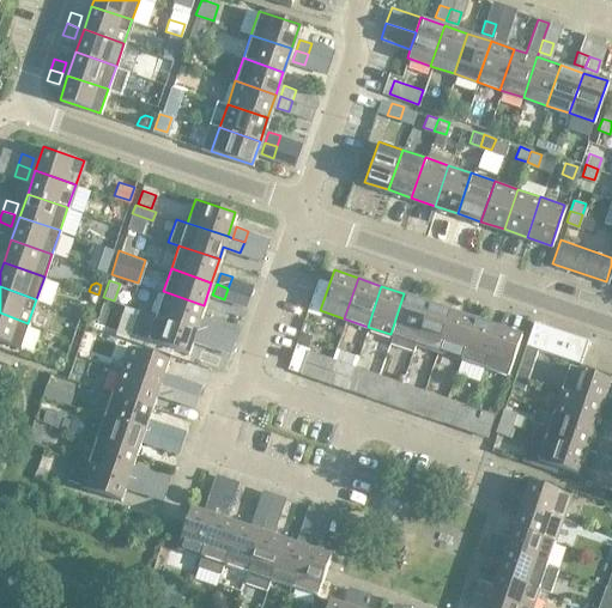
[(204,305),(163,291),(155,315),(195,328),(200,330),(212,334),(216,323),(199,317),(204,305)]
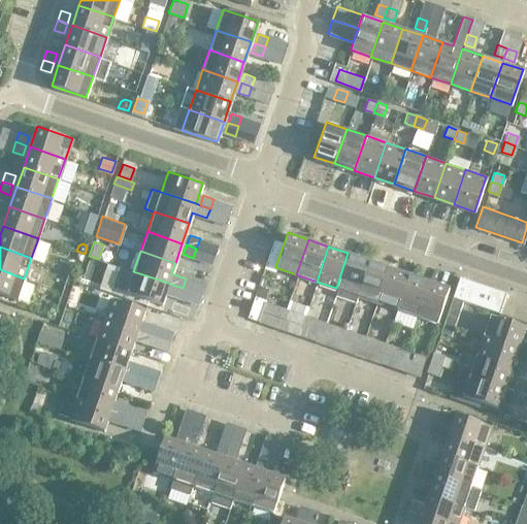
[(368,260),(348,253),(336,288),(334,295),(354,302),(356,295),(368,260)]
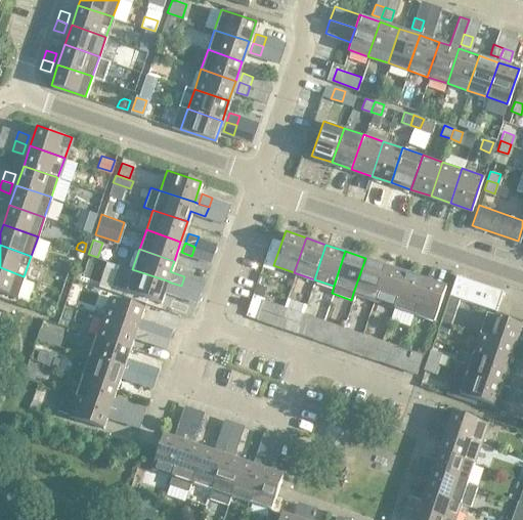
[(385,265),(365,258),(353,293),(374,299),(385,265)]
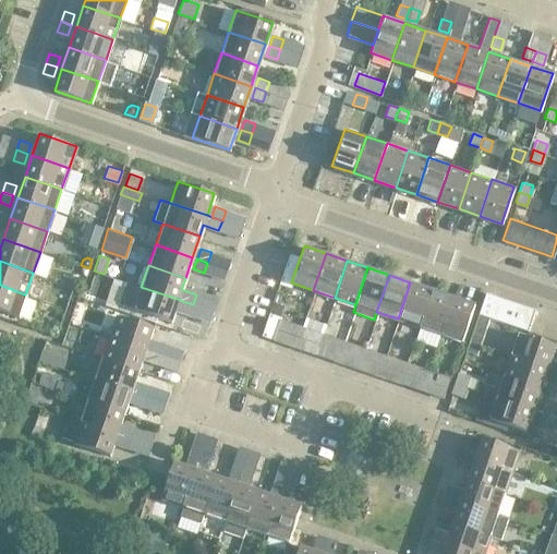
[(431,289),(410,282),(398,318),(419,326),(431,289)]
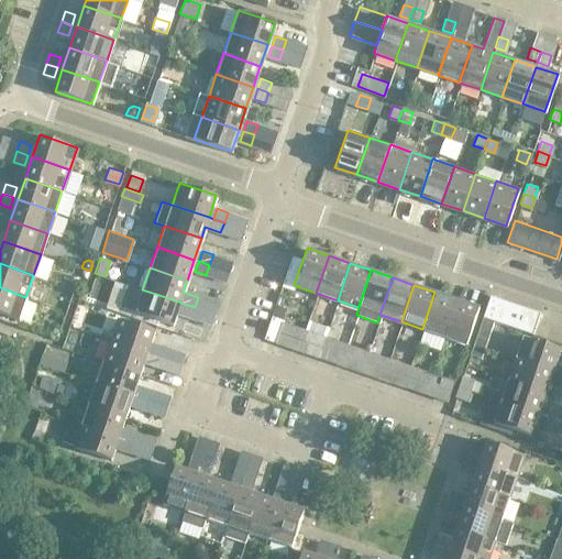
[(25,297),(0,287),(0,311),(19,319),(25,297)]
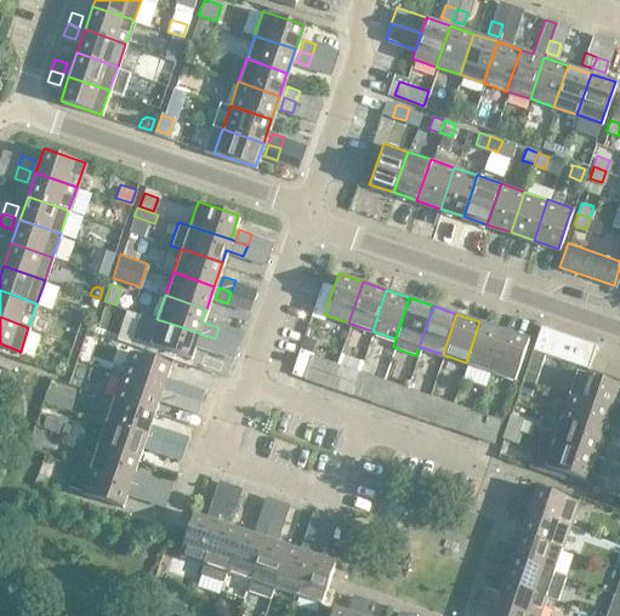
[(198,332),(157,319),(149,343),(189,357),(198,332)]
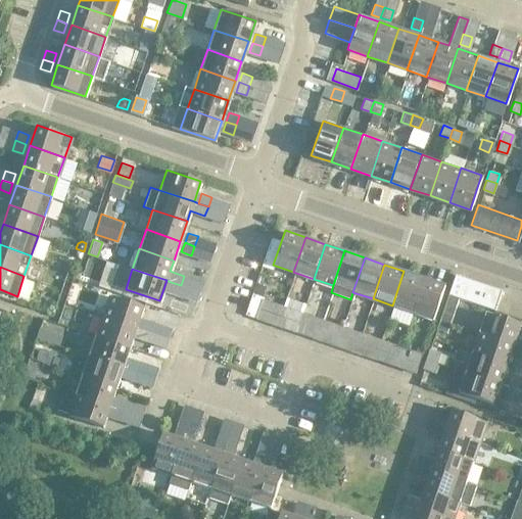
[(424,278),(404,271),(392,305),(412,313),(424,278)]
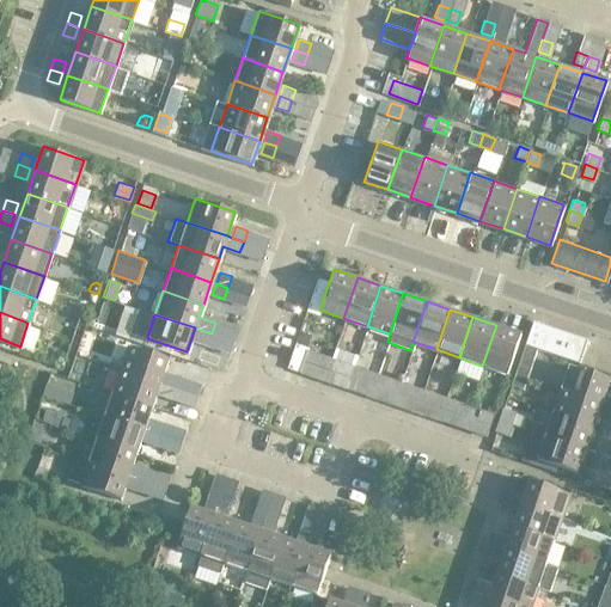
[(586,338),(532,319),(524,343),(578,361),(586,338)]
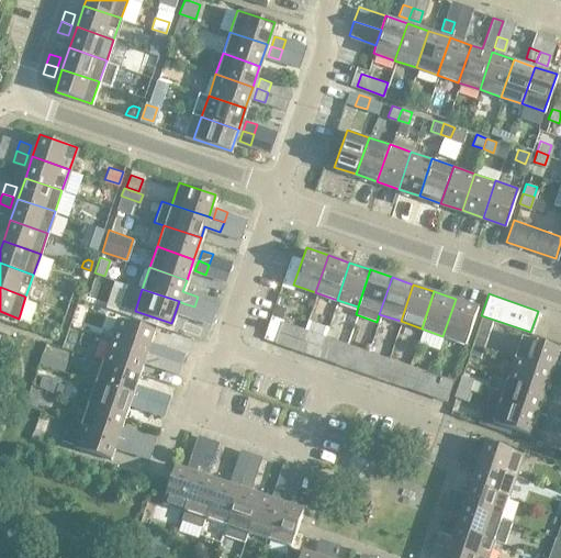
[(478,307),(456,299),(442,336),(464,343),(478,307)]
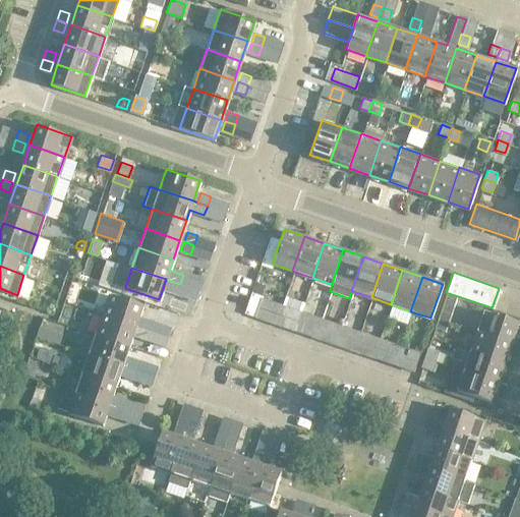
[(180,284),(170,281),(167,290),(177,293),(180,284)]
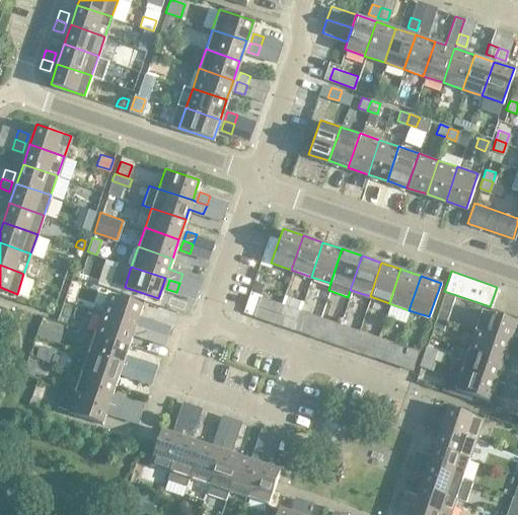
[(253,281),(251,288),(260,291),(263,284),(253,281)]
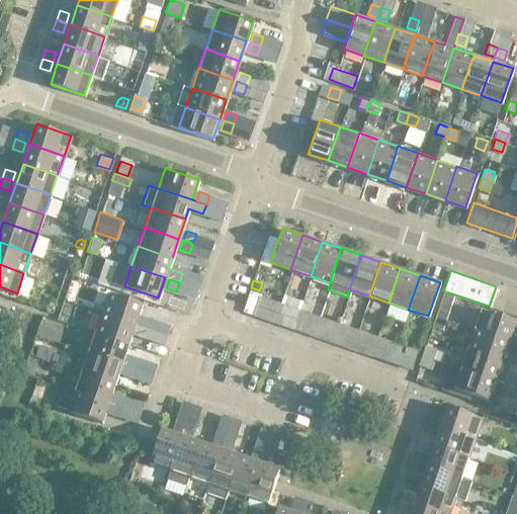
[(107,291),(100,312),(135,323),(142,303),(107,291)]
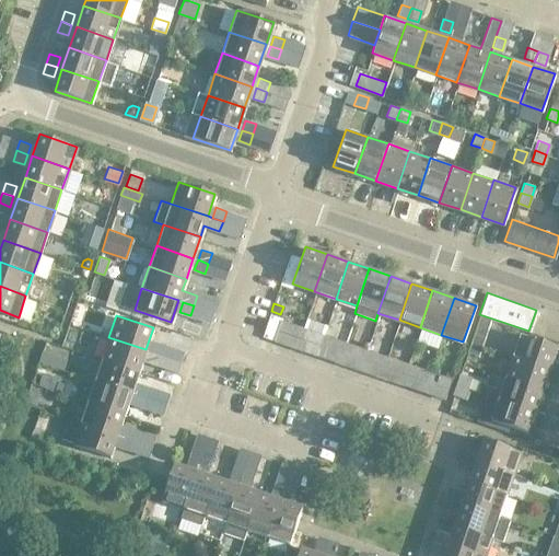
[(281,320),(274,340),(290,345),(293,335),(297,325),(281,320)]
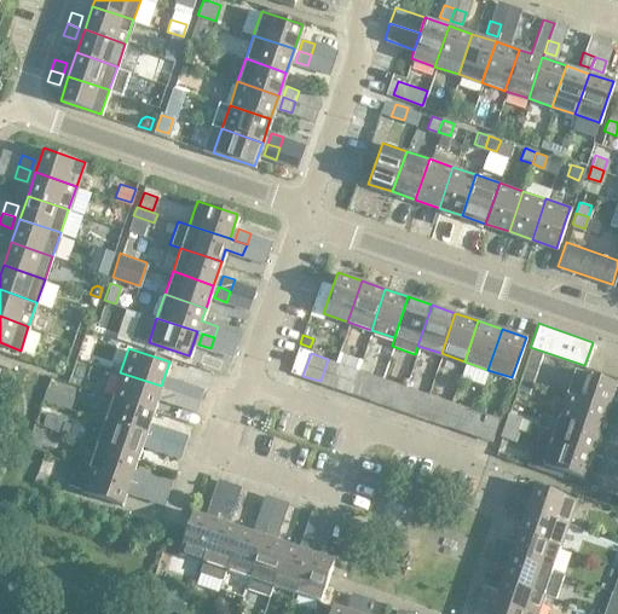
[(340,363),(328,359),(324,370),(336,375),(340,363)]
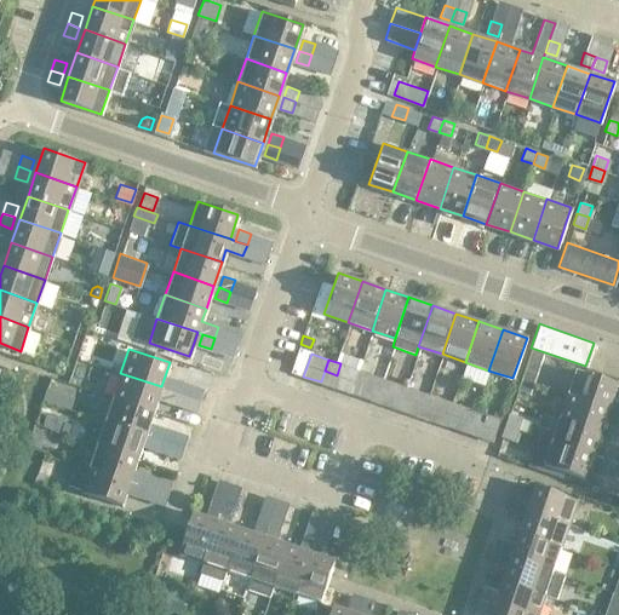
[(537,371),(525,366),(521,378),(532,381),(537,371)]
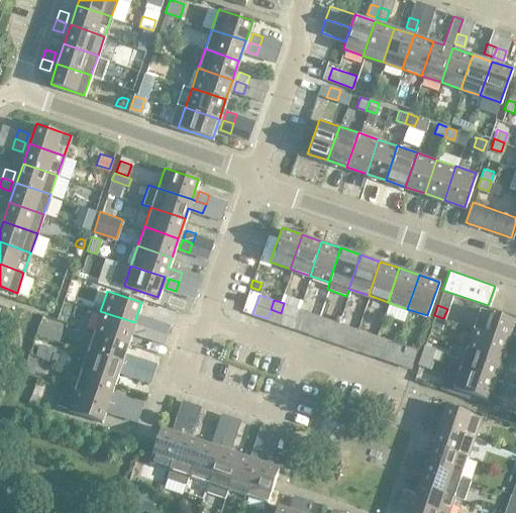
[(479,307),(473,327),(506,339),(513,319),(479,307)]
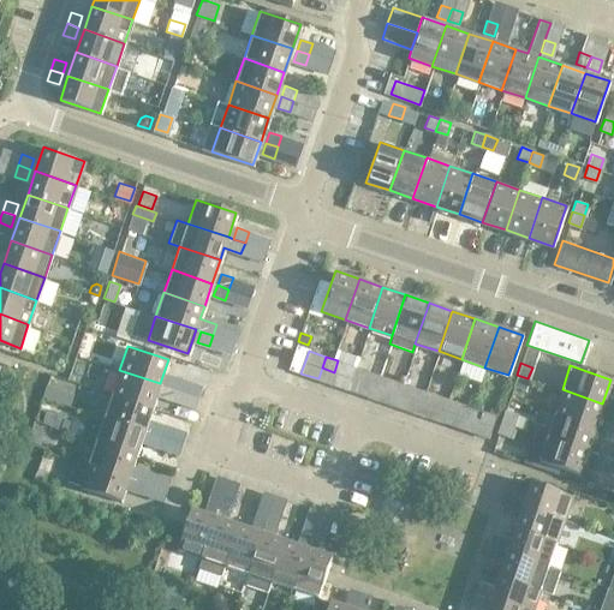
[(334,372),(322,368),(319,378),(331,383),(334,372)]
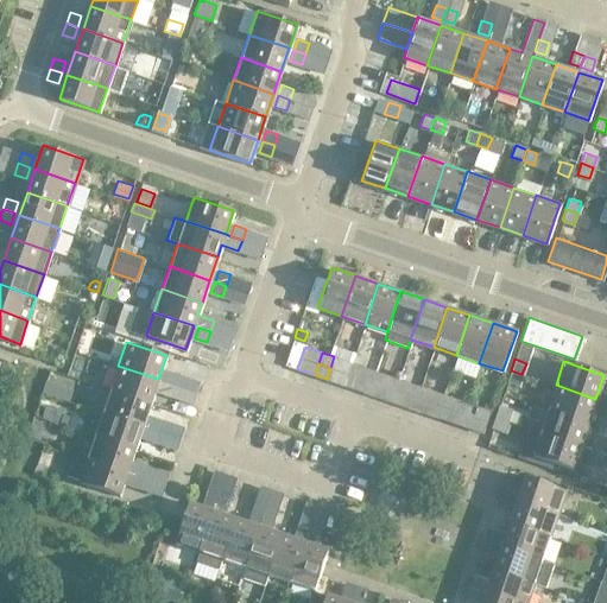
[(158,379),(118,366),(111,388),(150,402),(155,389),(171,395),(175,385),(163,381),(158,379)]
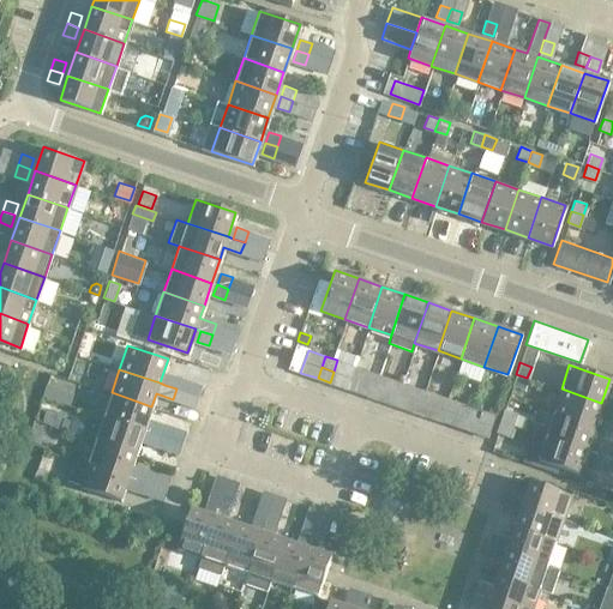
[(372,372),(368,383),(380,387),(384,375),(372,372)]
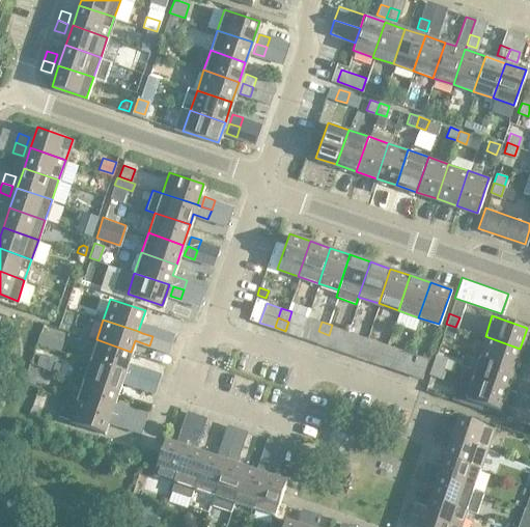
[(145,324),(142,333),(152,336),(156,327),(145,324)]
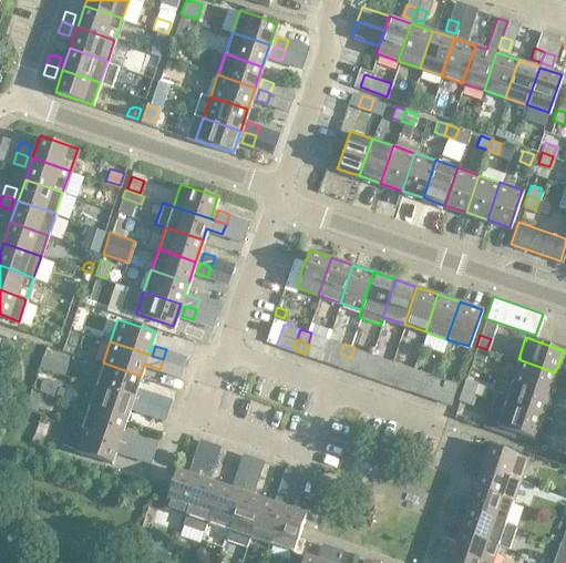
[(486,349),(476,346),(473,356),(483,359),(486,349)]
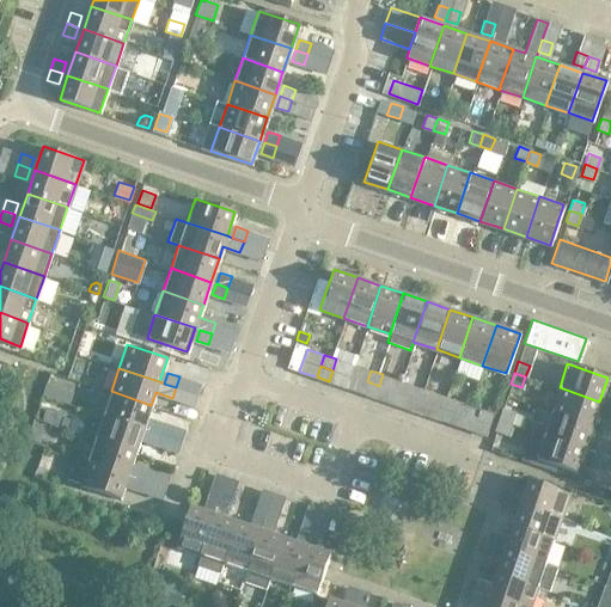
[(379,386),(367,381),(364,393),(374,397),(379,386)]
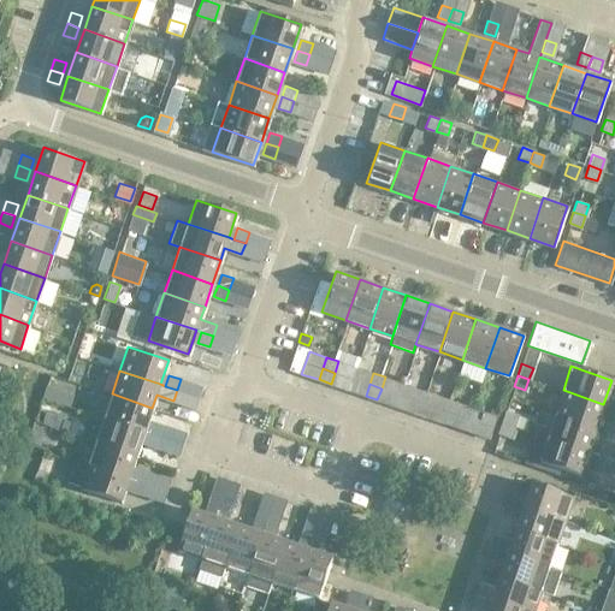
[(45,385),(41,396),(58,402),(61,390),(45,385)]
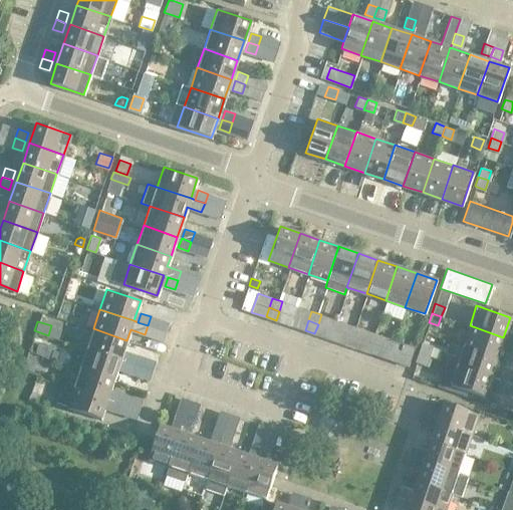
[(349,324),(346,334),(356,337),(359,328),(349,324)]
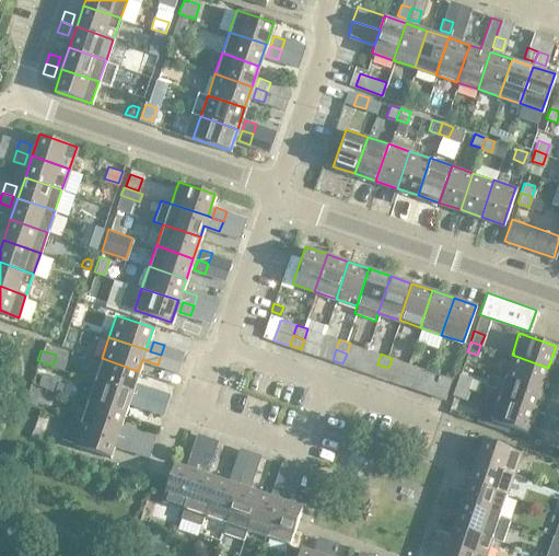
[(548,368),(512,355),(504,377),(542,389),(548,368)]
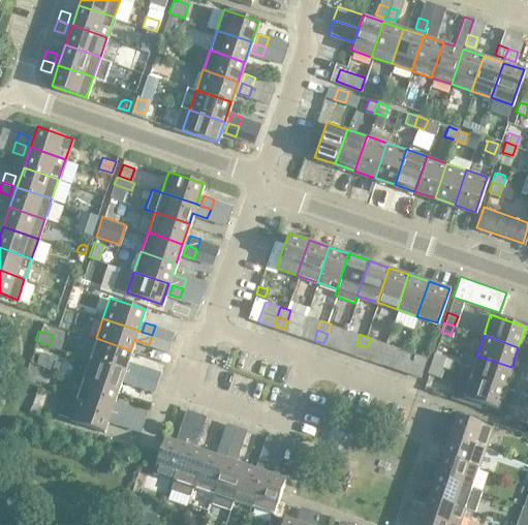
[(130,350),(96,338),(89,358),(124,370),(130,350)]
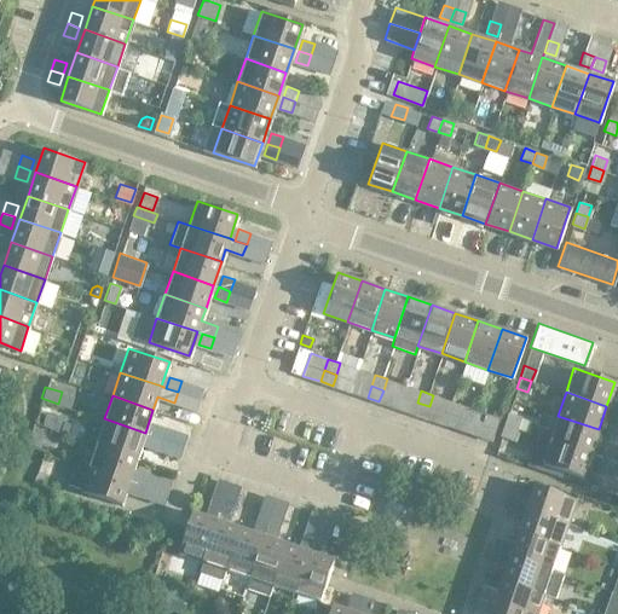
[(429,406),(417,403),(414,413),(426,417),(429,406)]
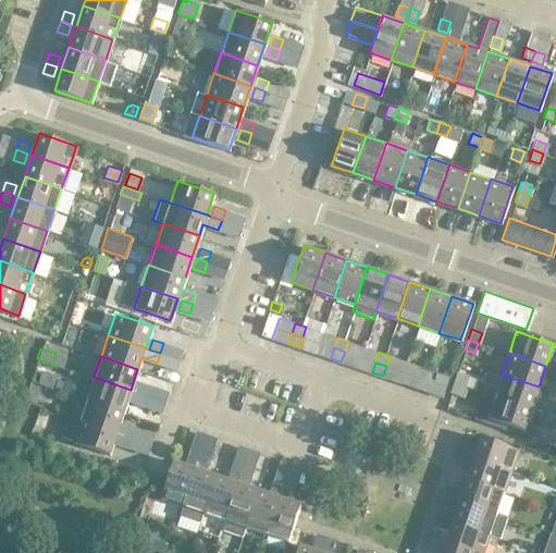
[(421,367),(418,377),(429,380),(432,370),(421,367)]
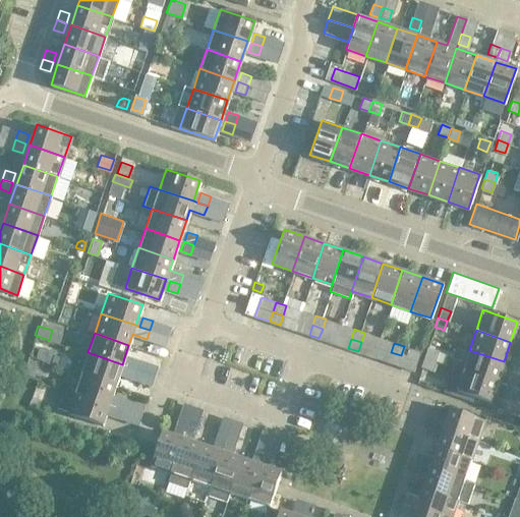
[(39,347),(36,357),(57,364),(60,357),(54,355),(56,350),(49,347),(48,350),(39,347)]
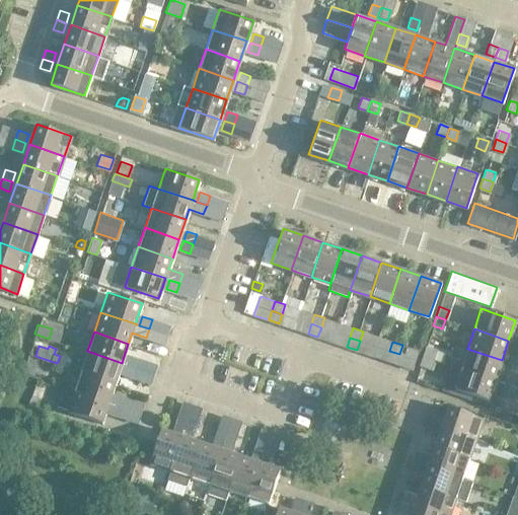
[(436,349),(426,346),(423,355),(432,358),(436,349)]
